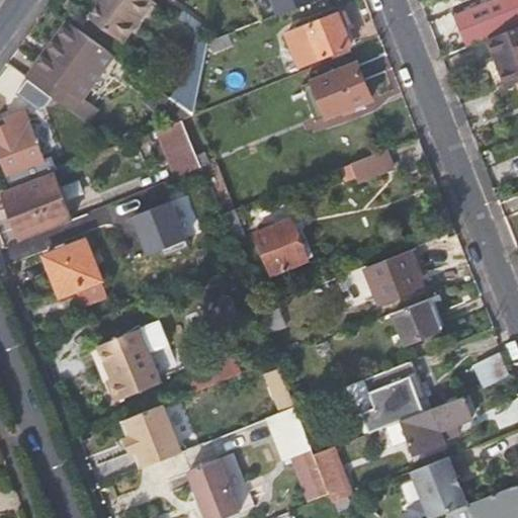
[(104,0),(102,3),(101,2),(91,14),(123,39),(153,0),(104,0)]
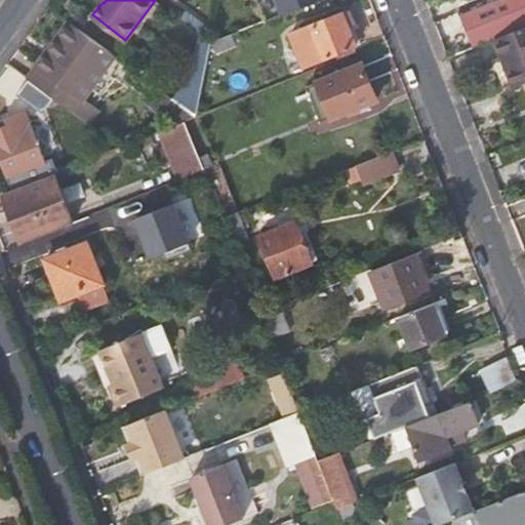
[(277,0),(282,14),(321,0),(277,0)]
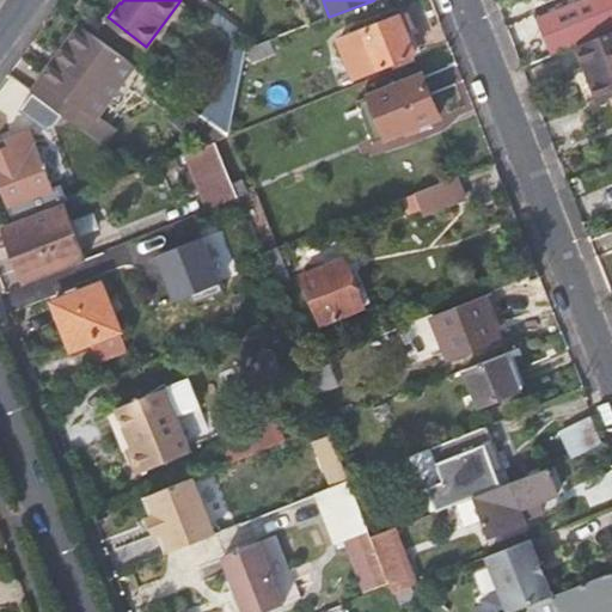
[(611,0),(577,0),(538,16),(554,53),(577,43),(611,30),(611,0)]
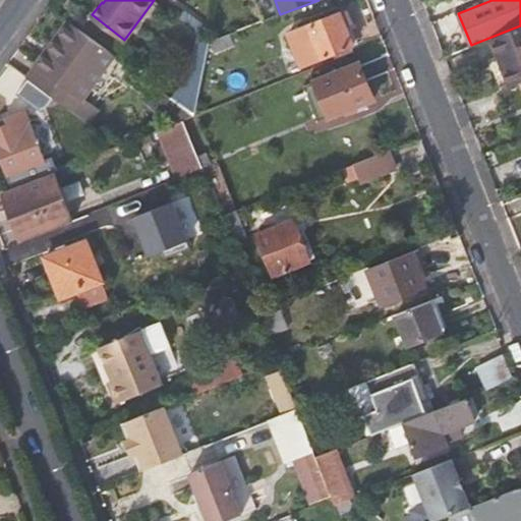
[(287,32),(300,66),(354,45),(346,24),(352,22),(347,9),(287,32)]
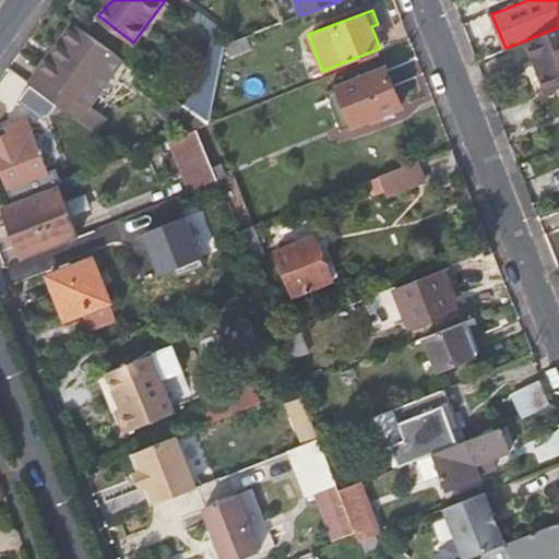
[(223,30),(198,11),(191,19),(216,37),(223,30)]
